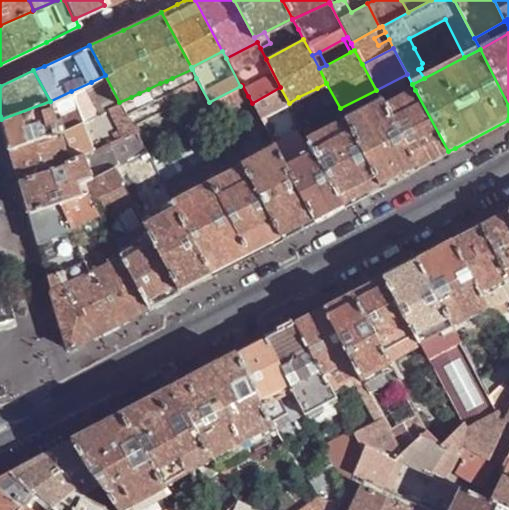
[(407,74),(376,90),(381,101),(384,106),(415,90),(412,84),(407,74)]
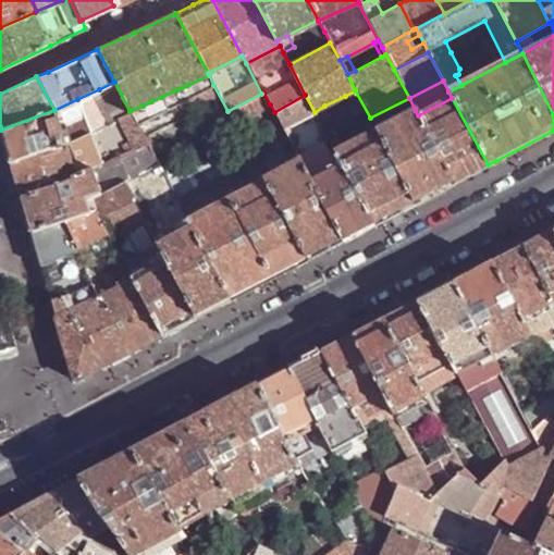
[(115,120),(131,112),(130,111),(114,82),(99,89),(115,120)]
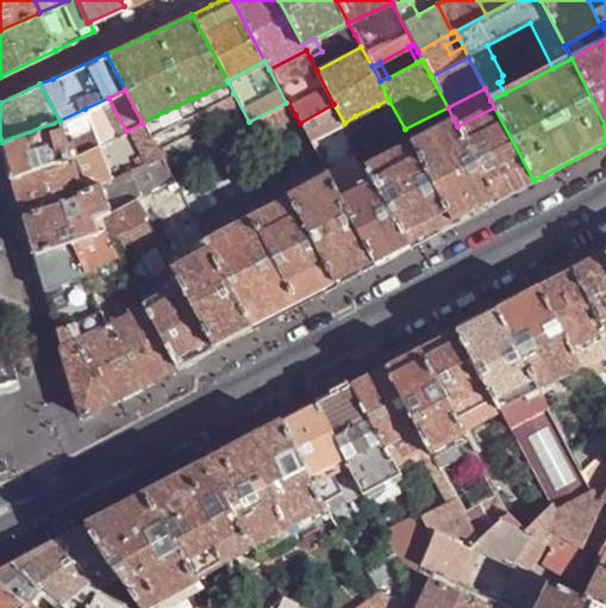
[(211,104),(205,93),(198,97),(204,107),(211,104)]
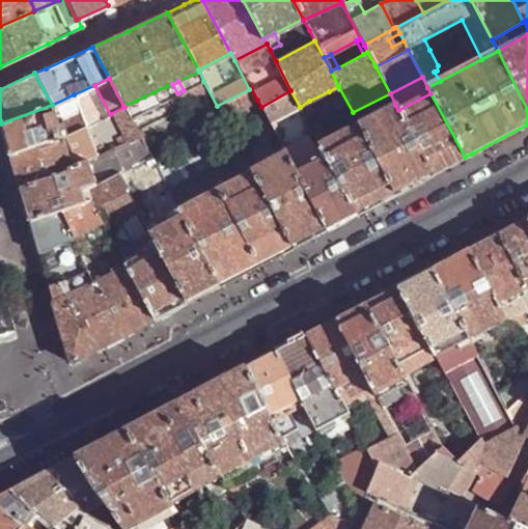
[(166,86),(171,96),(177,93),(172,84),(166,86)]
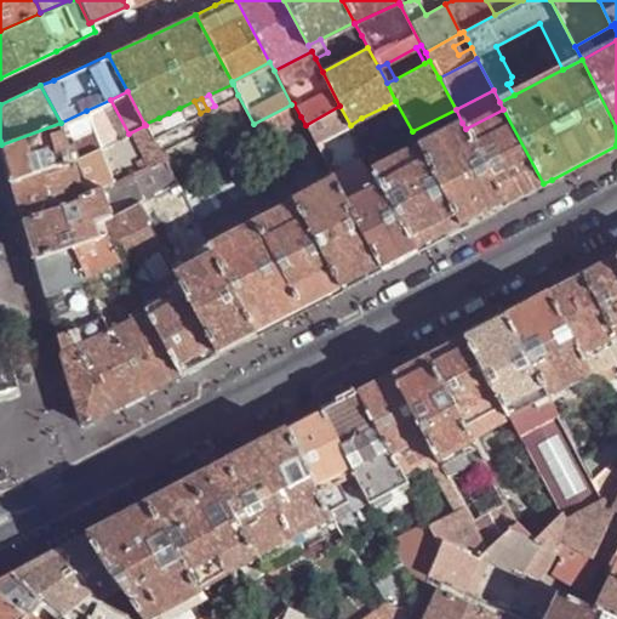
[(406,151),(418,145),(412,131),(395,101),(384,107),(406,151)]
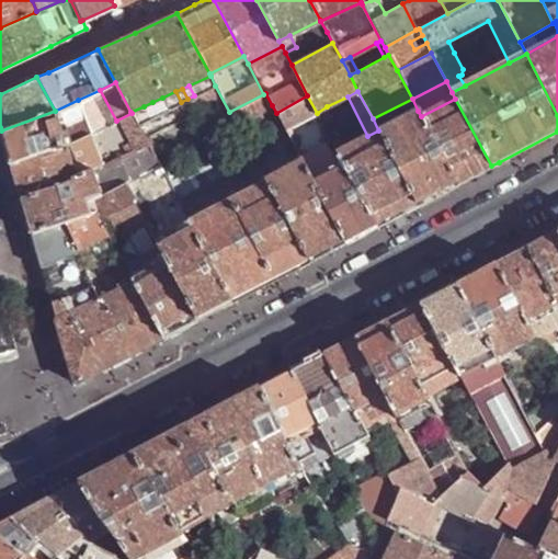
[(272,105),(265,93),(263,94),(229,112),(236,124),(272,105)]
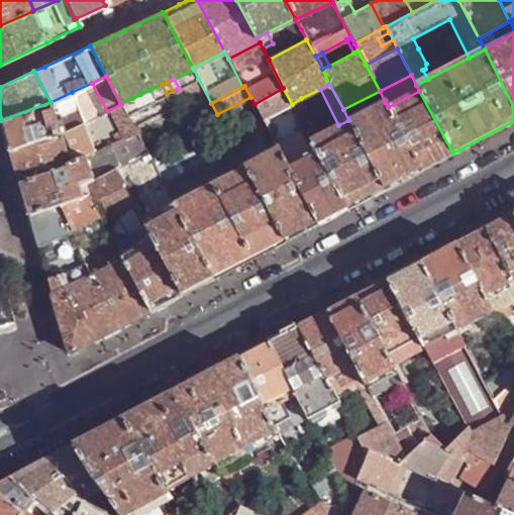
[(289,169),(318,153),(311,140),(292,104),(283,88),(254,104),(277,147),(289,169)]
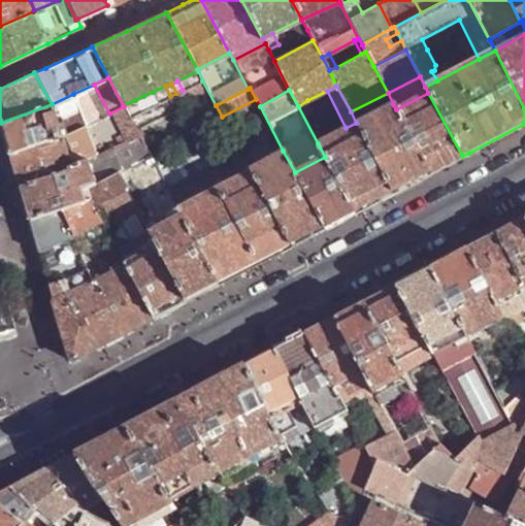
[(143,96),(148,106),(158,102),(153,92),(143,96)]
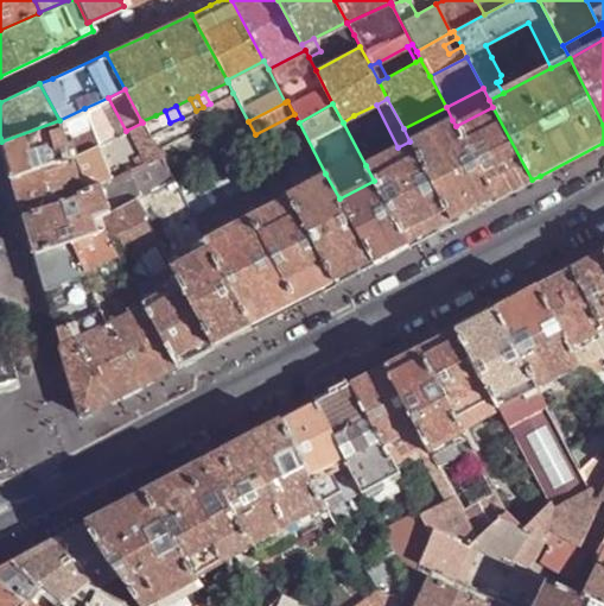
[(532,180),(493,107),(456,126),(494,200),(501,196),(532,180)]
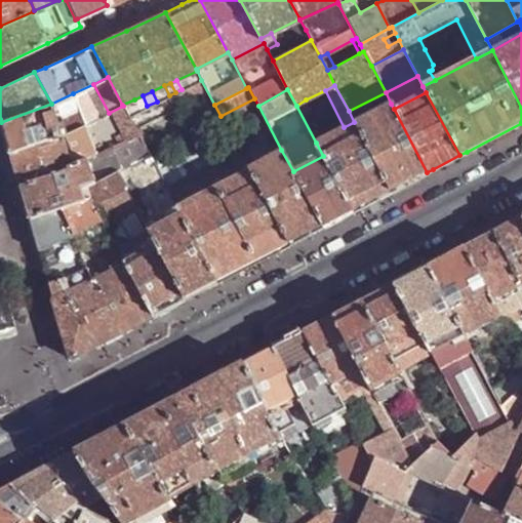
[(51,104),(54,118),(76,108),(73,93),(51,104)]
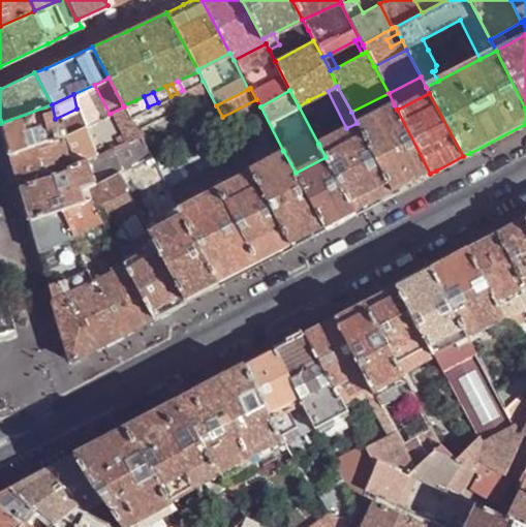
[(141,111),(135,100),(123,105),(124,106),(129,116),(141,111)]
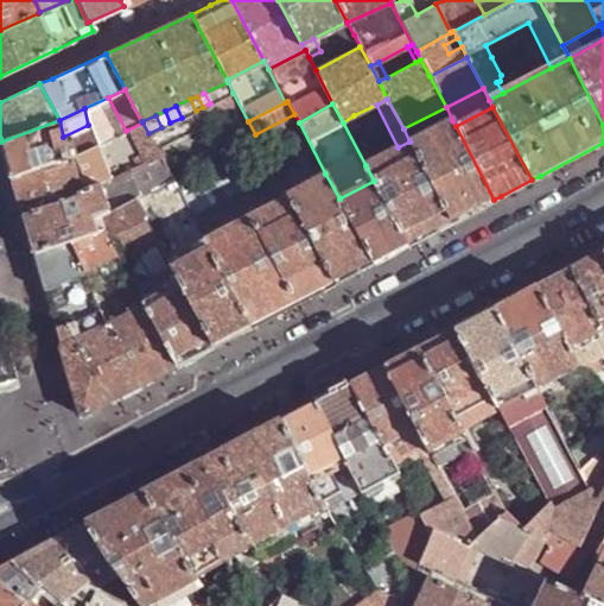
[(343,122),(366,165),(385,155),(377,141),(370,145),(354,115),(343,122)]
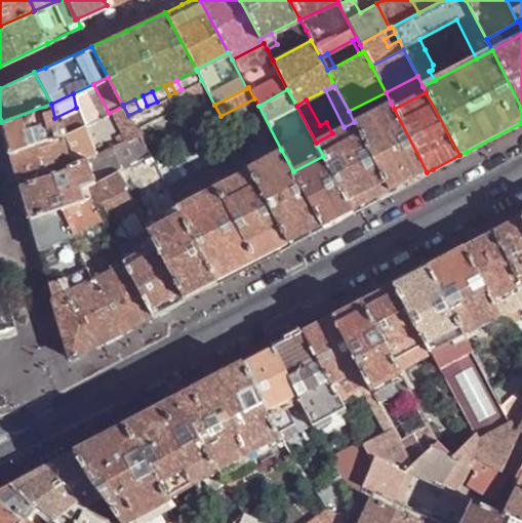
[(145,122),(163,113),(158,101),(157,102),(147,106),(139,110),(145,122)]
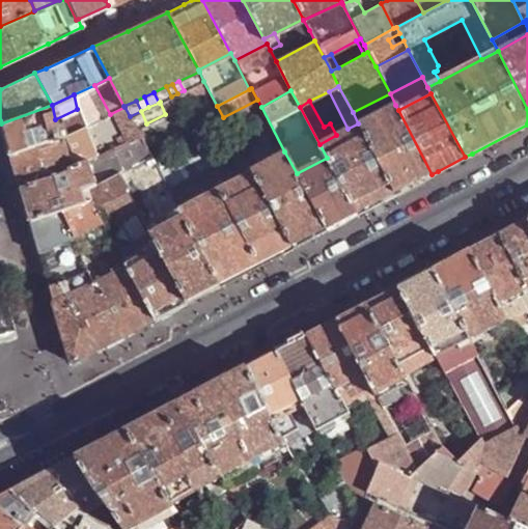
[(10,157),(60,137),(55,119),(52,105),(1,123),(9,152),(10,157)]
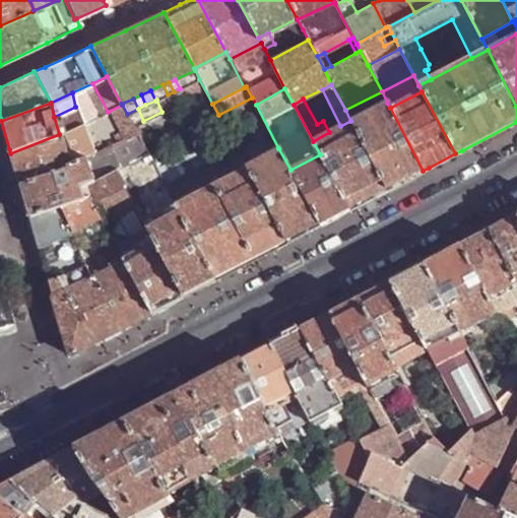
[(418,173),(423,171),(390,108),(387,103),(350,121),(386,189),(418,173)]
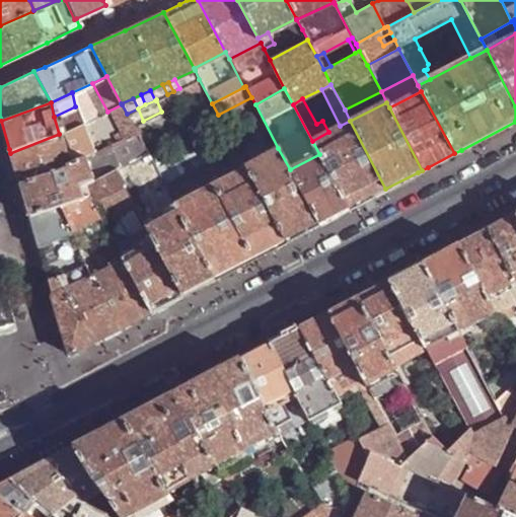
[(59,134),(68,163),(85,155),(136,131),(133,126),(127,114),(122,104),(107,112),(83,123),(59,134)]
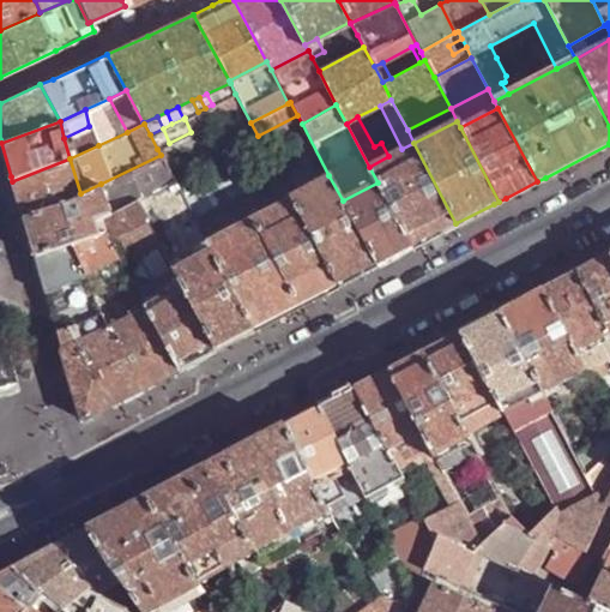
[(64,138),(70,159),(98,145),(89,126),(64,138)]
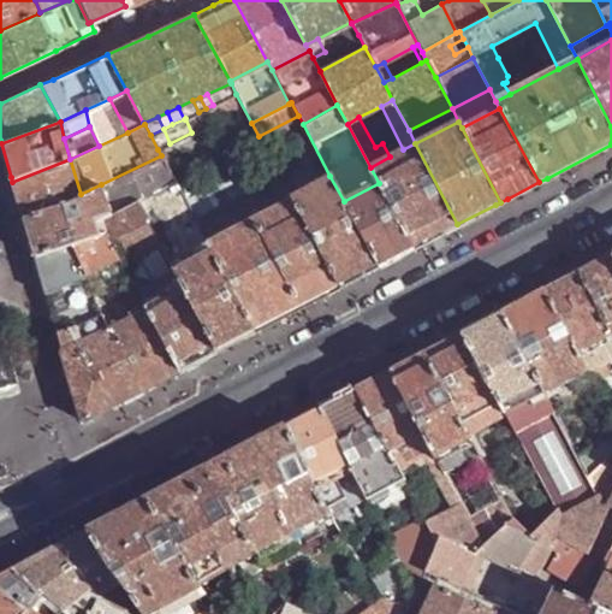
[(170,143),(164,129),(150,135),(158,149),(170,143)]
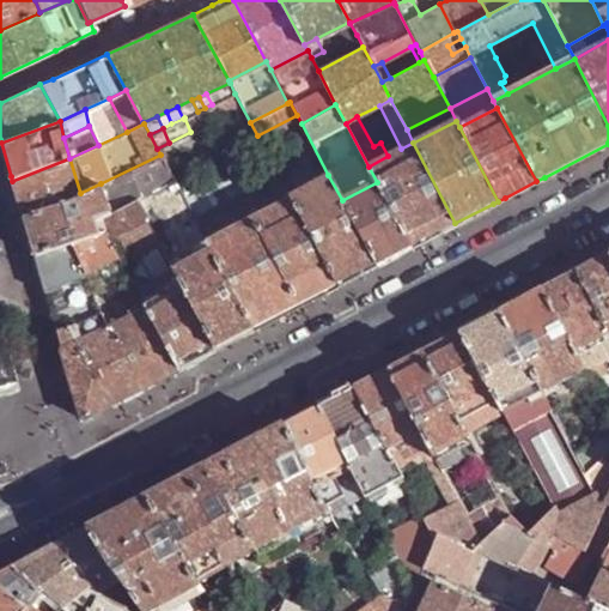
[(455,223),(413,143),(401,149),(388,156),(369,167),(377,182),(410,246),(433,235),(455,223)]
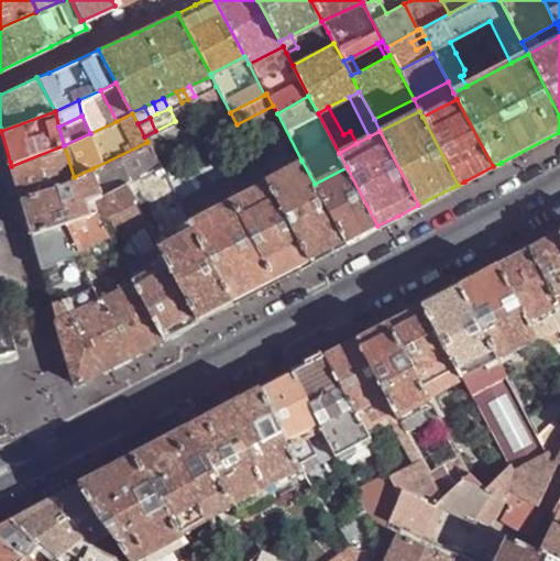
[(92,168),(101,195),(125,183),(158,165),(147,142),(92,168)]
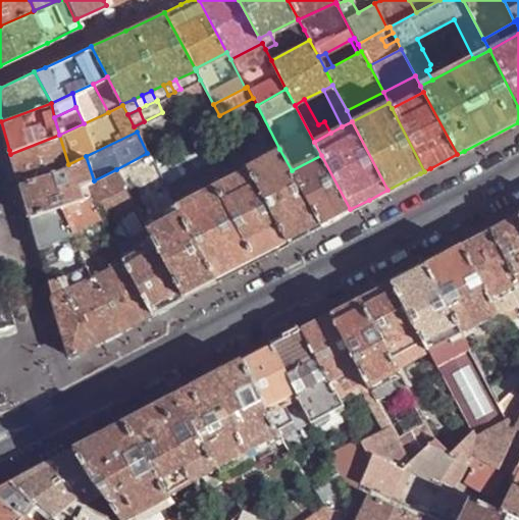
[(18,180),(19,184),(68,167),(67,164),(68,164),(59,135),(10,154),(18,180)]
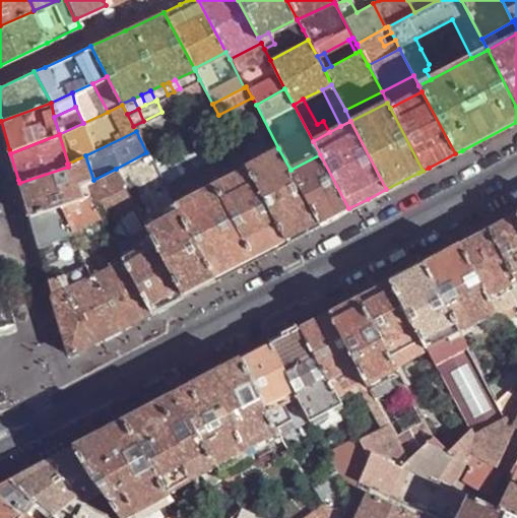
[(314,227),(319,223),(291,170),(278,148),(246,166),(286,241),(314,227)]
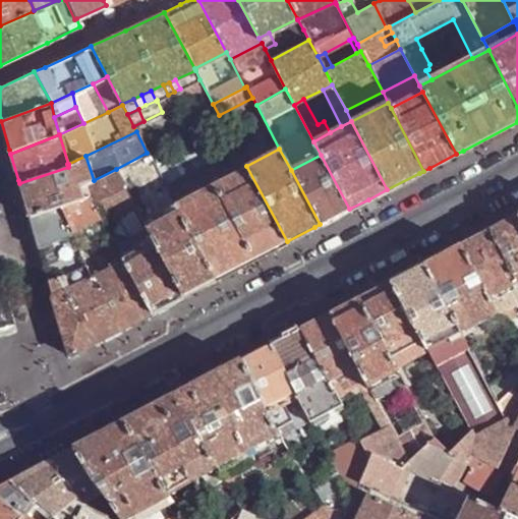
[(153,164),(147,153),(116,169),(122,179),(153,164)]
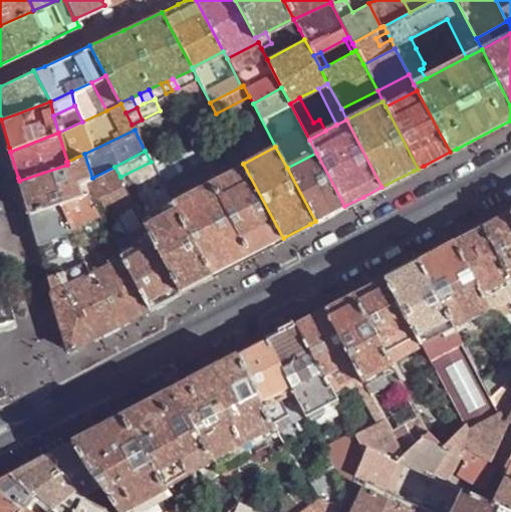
[(344,206),(316,153),(287,168),(315,221),(340,209),(344,206)]
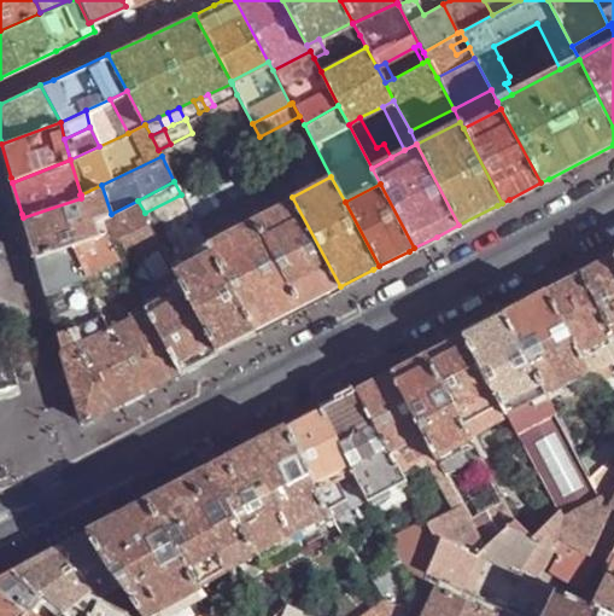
[(33,251),(34,255),(69,243),(105,232),(99,220),(111,214),(101,185),(81,195),(80,195),(81,198),(23,218),(33,251)]
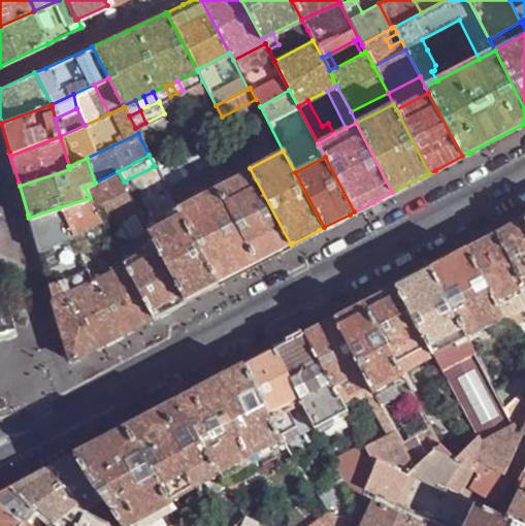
[(250,168),(176,205),(177,206),(181,214),(218,283),(285,248),(291,244),(250,168)]
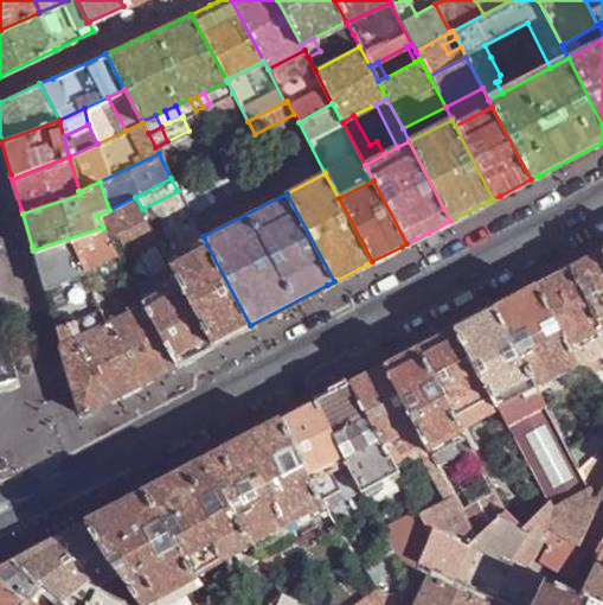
[(142,300),(179,281),(172,266),(159,241),(142,209),(135,197),(109,210),(97,216),(103,228),(116,253),(132,281),(142,300)]
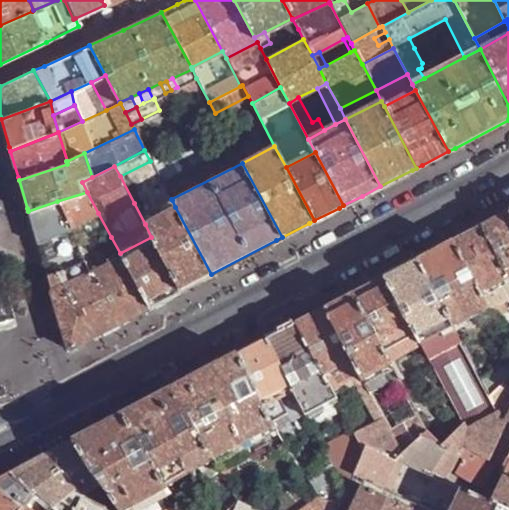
[(57,201),(70,227),(98,213),(87,192),(57,201)]
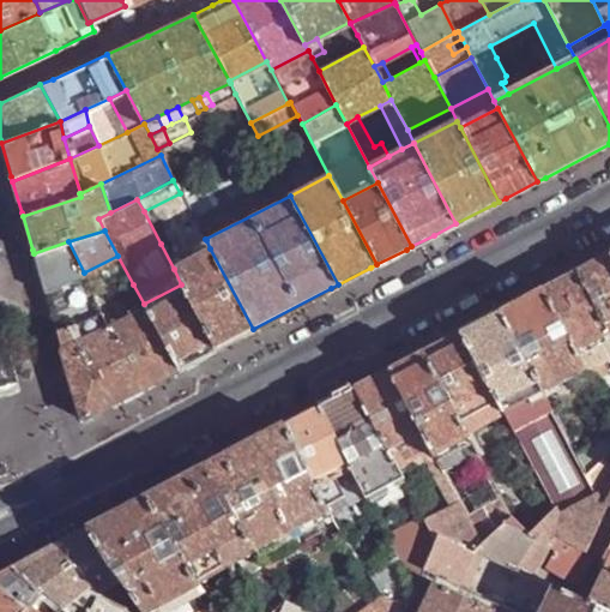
[(174,269),(198,256),(194,247),(185,232),(161,244),(174,269)]
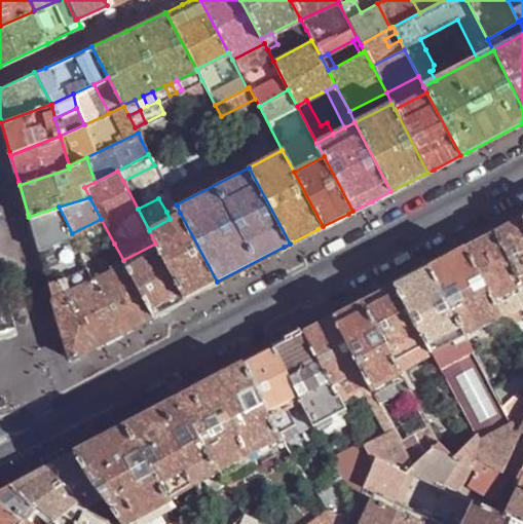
[(180,213),(177,206),(172,209),(176,216),(180,213)]
